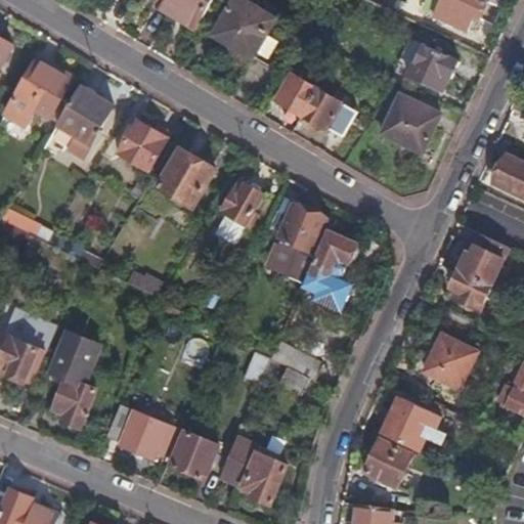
[(201,33),(219,0),(162,0),(158,8),(201,33)]
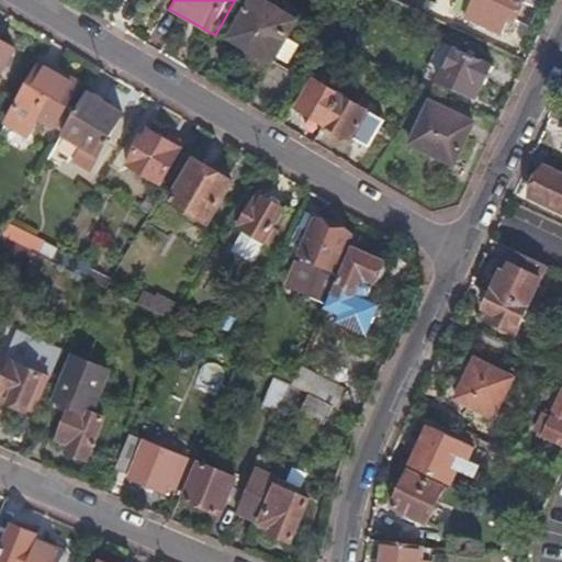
[(295,36),(303,23),(263,0),(256,0),(233,42),(277,67),(279,64),(293,72),(310,45),(295,36)]
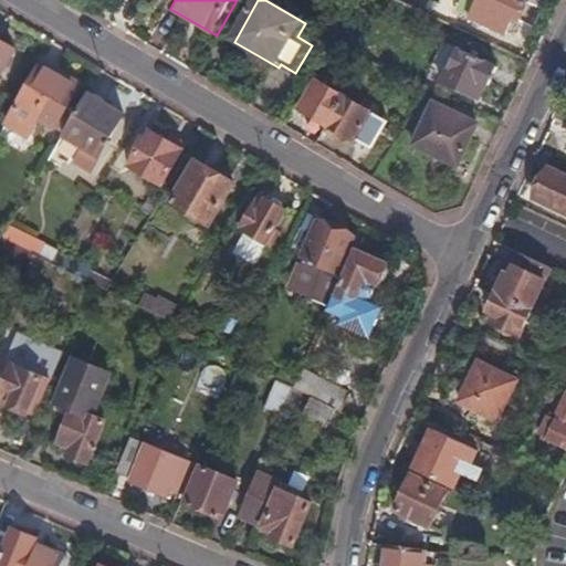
[(516,29),(527,3),(520,0),(479,0),(468,24),(502,42),(510,25),(516,29)]
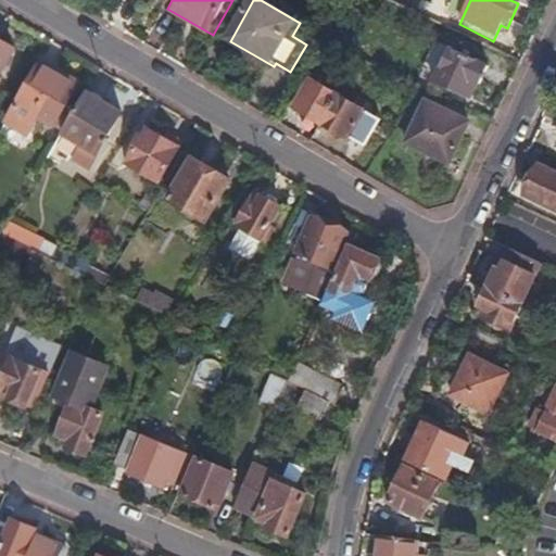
[(0,72),(13,50),(0,42),(0,72)]
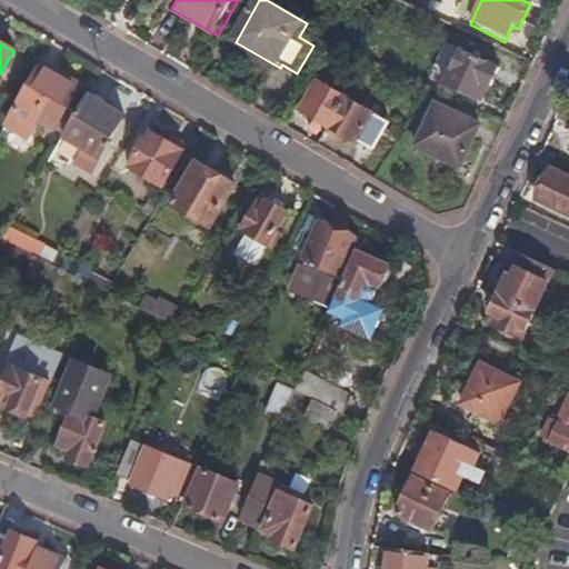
[(477,98),(483,82),(492,87),(500,68),(460,49),(443,82),(477,98)]
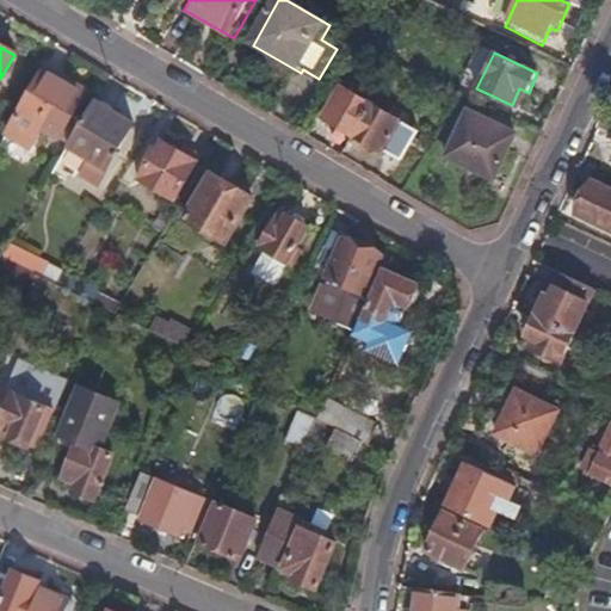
[(59,141),(86,94),(45,71),(7,135),(29,147),(38,129),(59,141)]
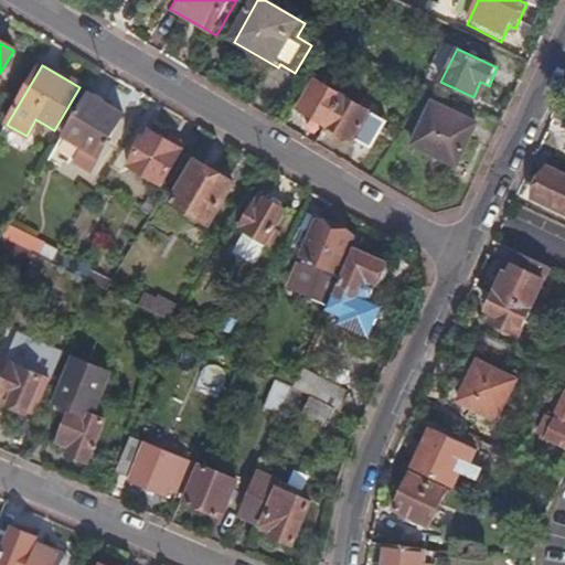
[(327,126),(344,96),(318,81),(300,109),(327,126)]
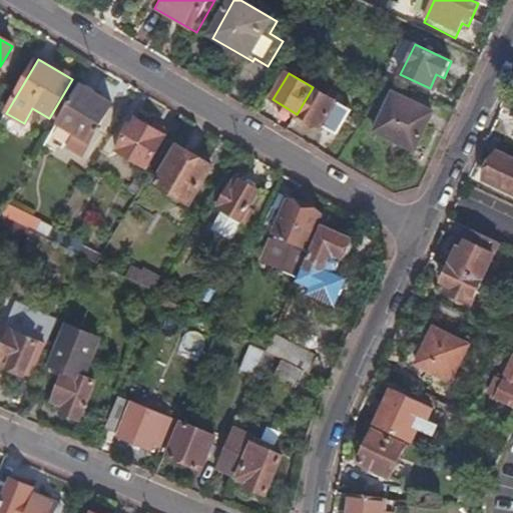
[(437,91),(444,78),(436,74),(430,88),(437,91)]
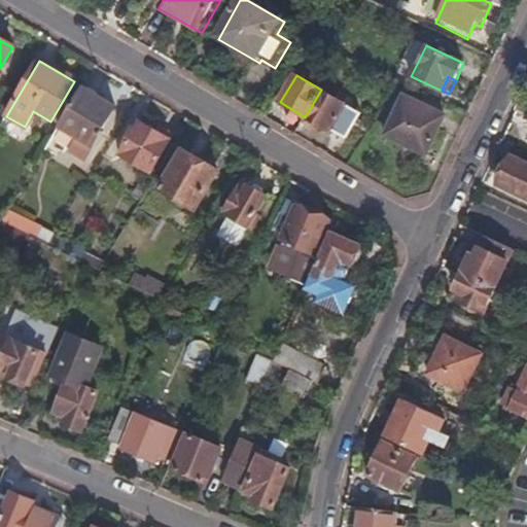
[(83,161),(115,109),(82,89),(59,127),(77,139),(69,151),(83,161)]
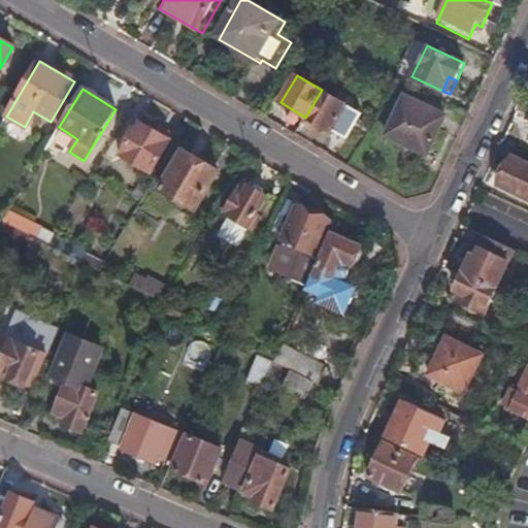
[(345,142),(362,114),(322,90),(305,118),(345,142)]
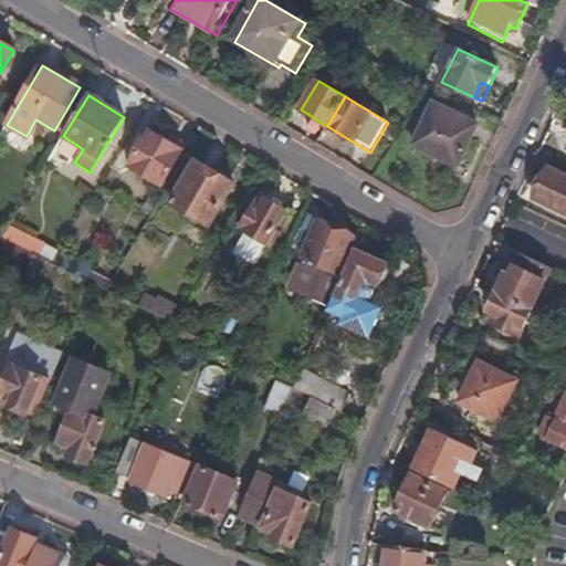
[(565,105),(562,103),(554,118),(565,124),(565,105)]
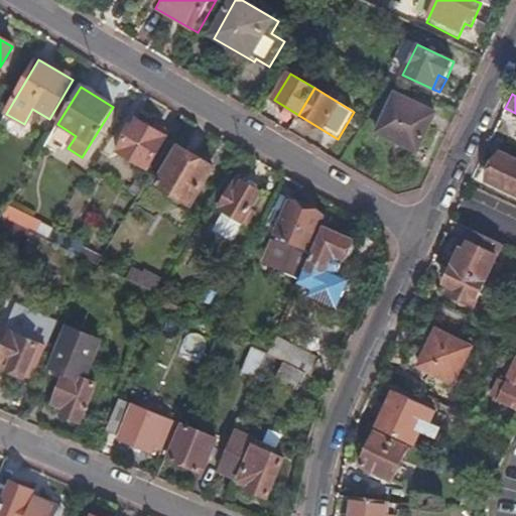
[(418,148),(434,115),(395,97),(377,133),(398,143),(400,140),(418,148)]
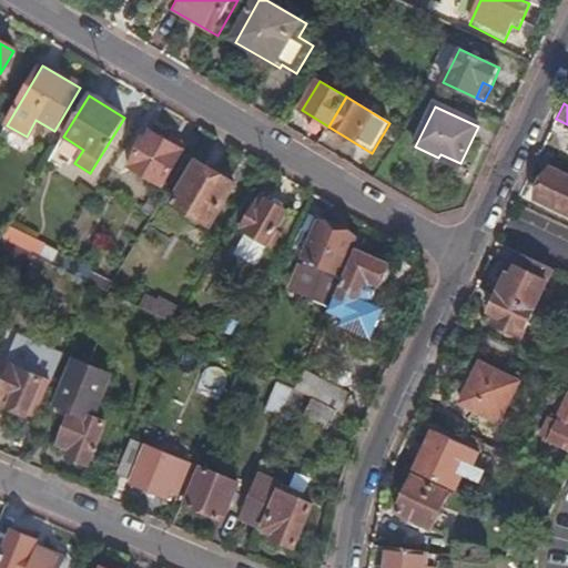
[(162,186),(186,146),(172,138),(169,143),(151,132),(130,166),(162,186)]
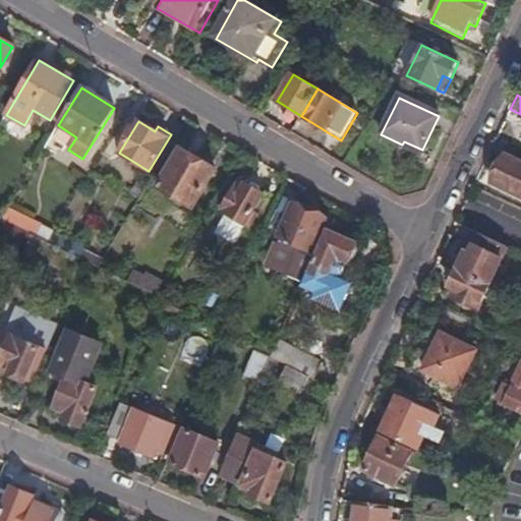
[(193,209),(216,171),(181,150),(158,188),(193,209)]
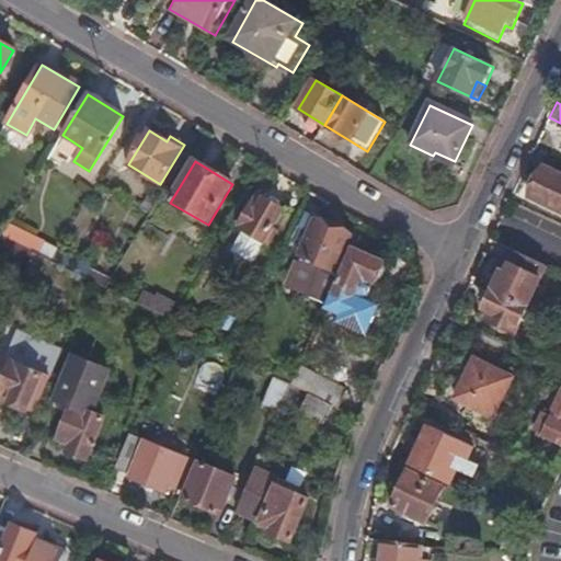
[(560,174),(544,167),(529,198),(560,212),(560,174)]
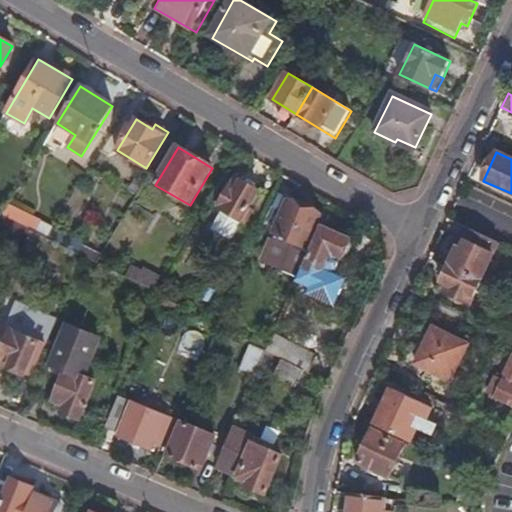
[(252,211),(249,209),(260,192),(235,177),(217,207),(223,210),(211,230),(230,241),(242,222),(245,223),(252,211)]
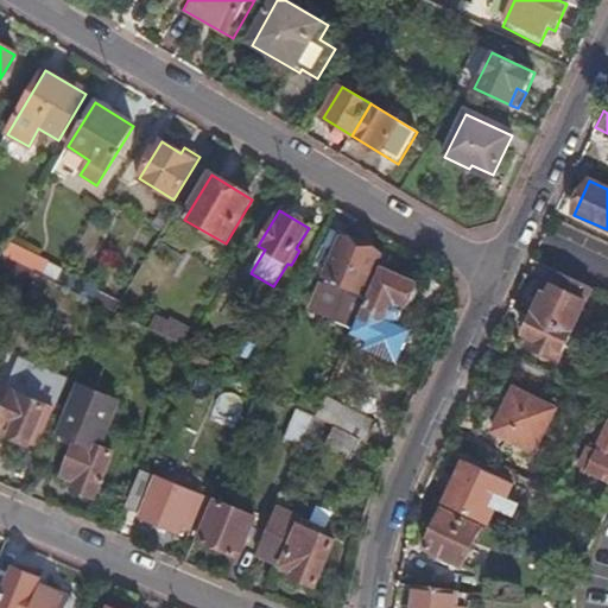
[(160,234),(171,216),(163,211),(152,228),(160,234)]
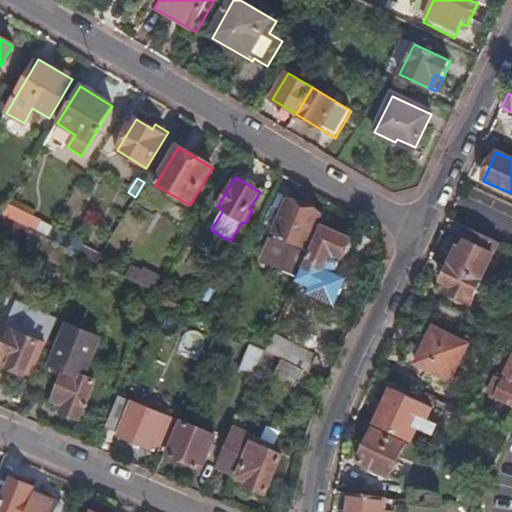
[(306,246),(320,217),(289,202),(274,234),(277,235),(274,241),(272,240),(265,255),(286,268),(284,272),(297,278),(303,266),(311,248),(306,246)]
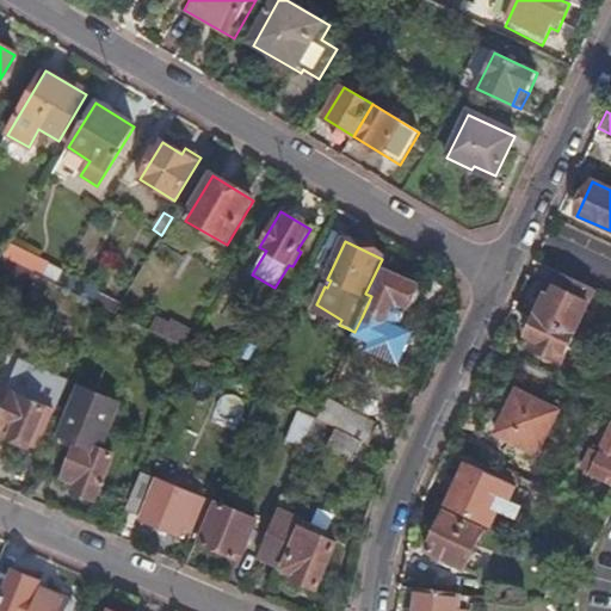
[(8,242),(0,255),(0,257),(32,273),(35,275),(45,260),(8,242)]
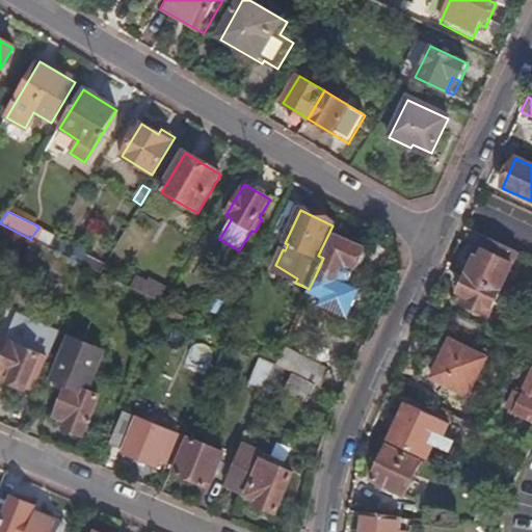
[(28,238),(0,223),(0,240),(23,251),(28,238)]
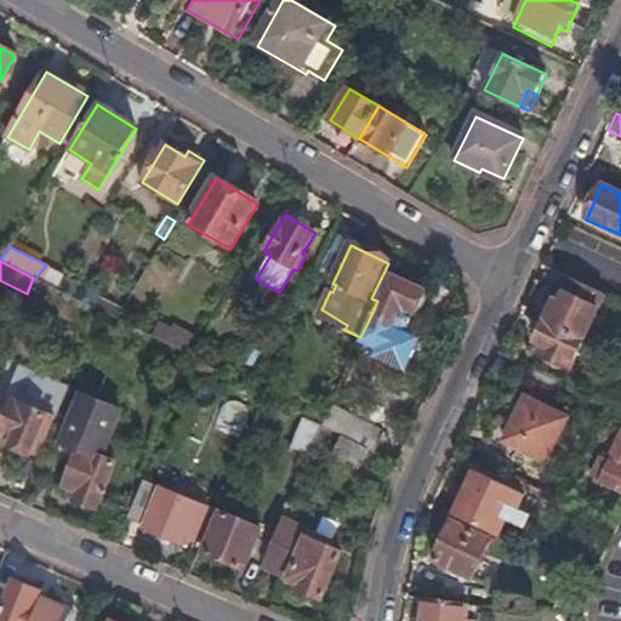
[(61,271),(47,262),(46,265),(35,279),(50,286),(61,271)]
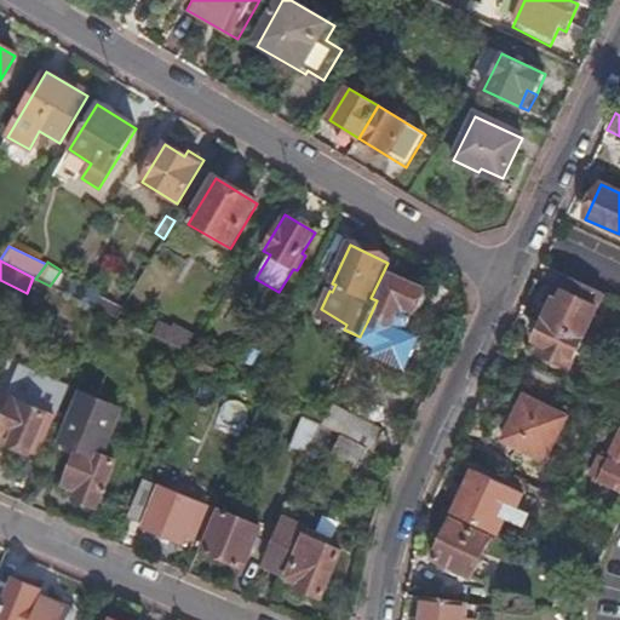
[(424,292),(388,275),(377,300),(367,322),(391,334),(403,308),(414,314),(424,292)]
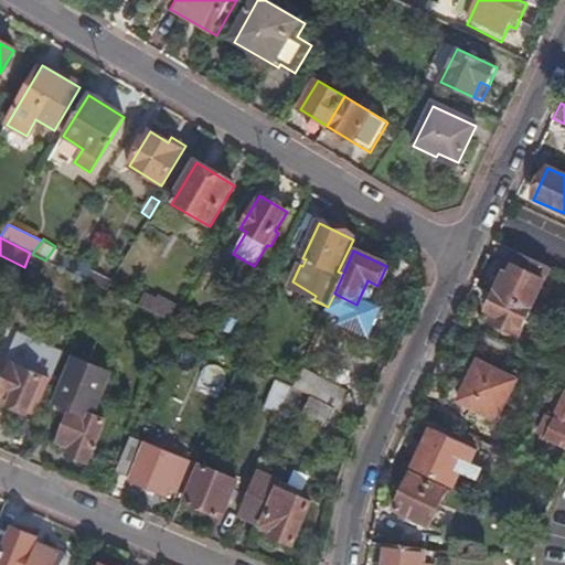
[(532,309),(552,269),(520,254),(510,275),(505,273),(497,291),(532,309)]
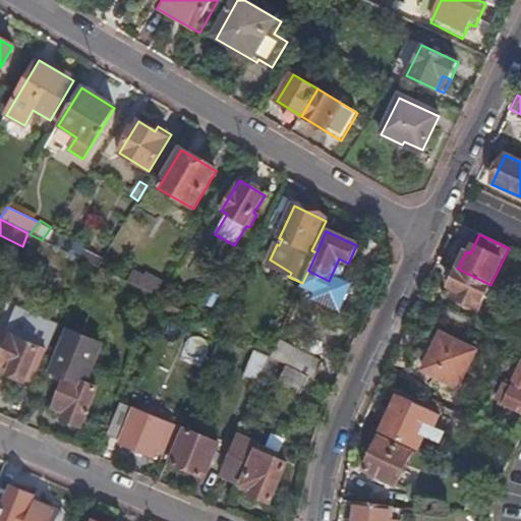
[(96,268),(102,257),(78,245),(72,255),(81,261),(96,268)]
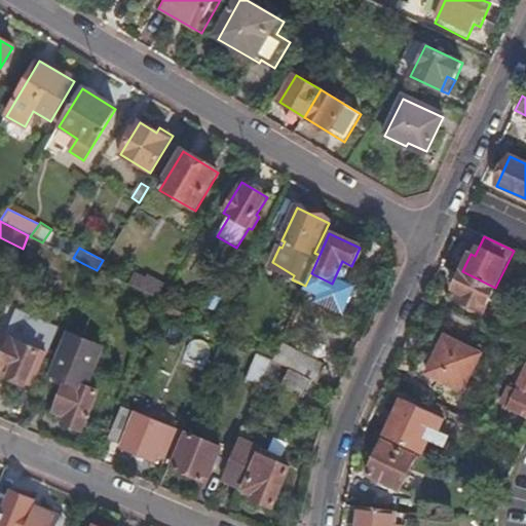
[(294,275),(272,262),(268,269),(292,279),(294,275)]
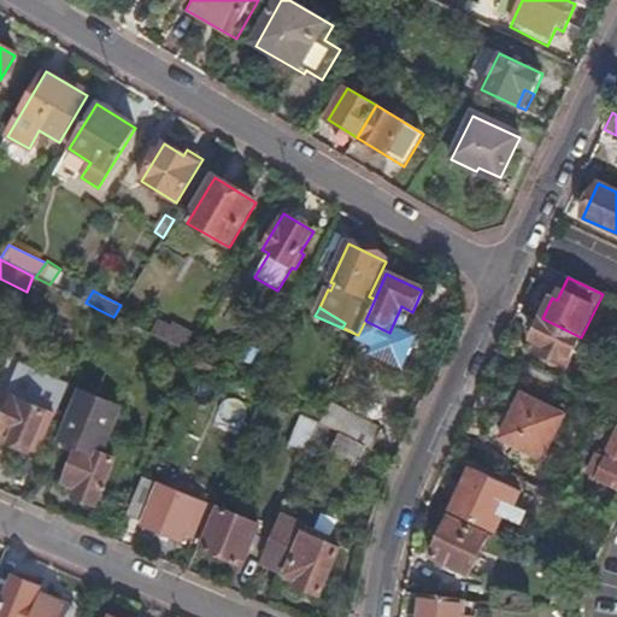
[(566,368),(581,338),(542,318),(532,340),(540,344),(536,352),(566,368)]
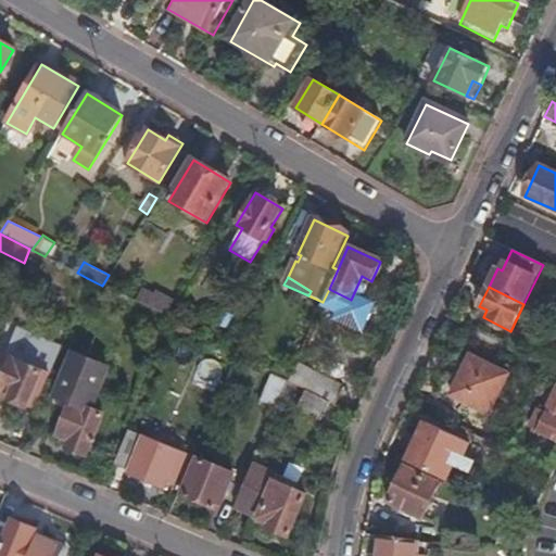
[(62,310),(67,291),(58,288),(51,305),(62,310)]
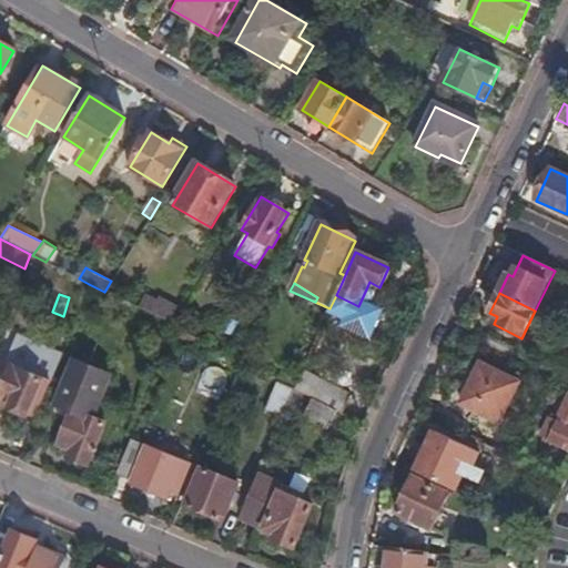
[(152,312),(159,301),(148,294),(141,306),(152,312)]
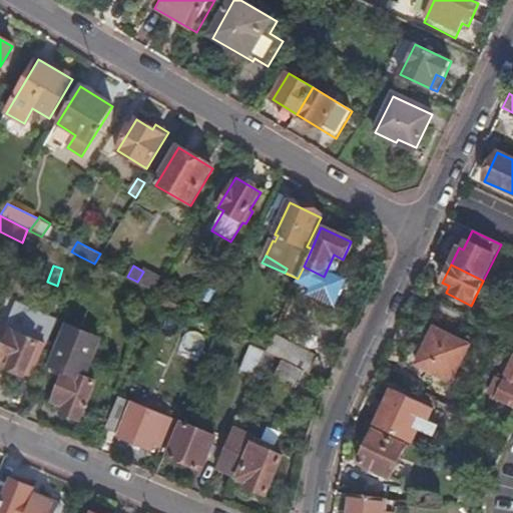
[(153,291),(160,277),(145,269),(143,272),(137,282),(153,291)]
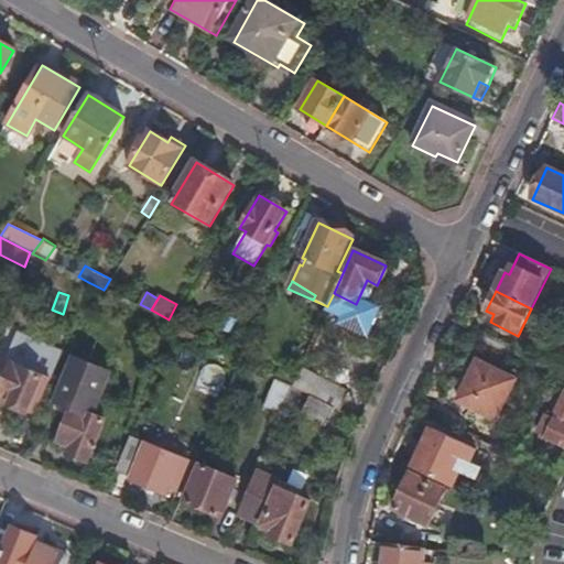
[(190,345),(193,335),(175,326),(171,337),(190,345)]
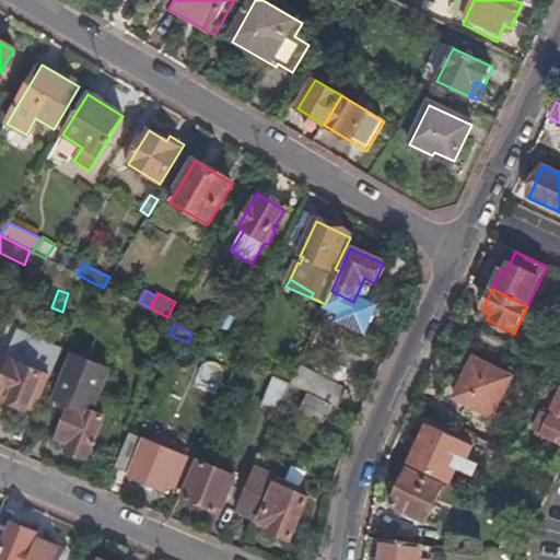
[(26,409),(42,372),(31,366),(36,354),(18,347),(12,359),(10,358),(0,382),(0,389),(11,394),(8,401),(26,409)]
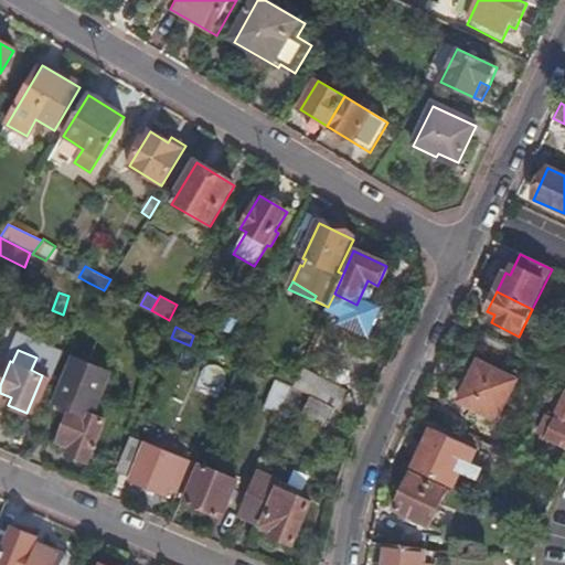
[(93,417),(109,374),(72,360),(52,408),(70,415),(59,441),(71,446),(67,455),(88,464),(105,423),(93,417)]
